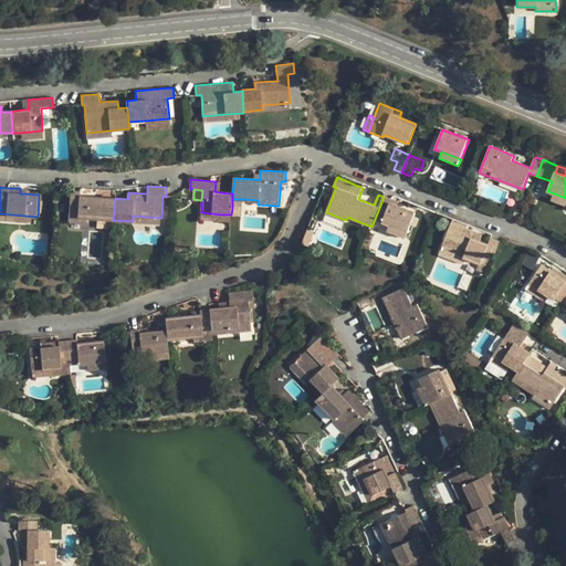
[(72,191),(70,212),(94,213),(94,219),(113,220),(115,198),(80,196),(80,191),(72,191)]
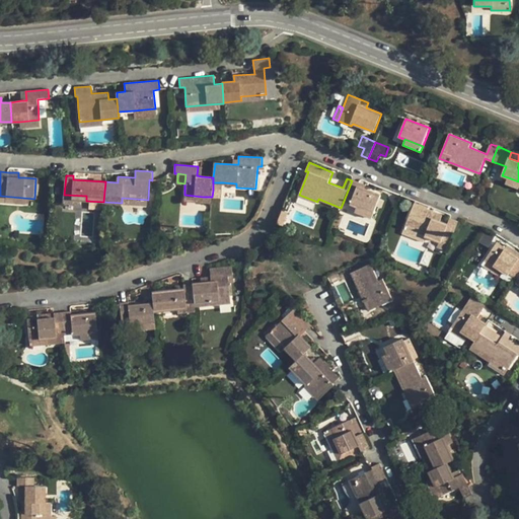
[(518,181),(508,177),(506,183),(518,188),(518,181)]
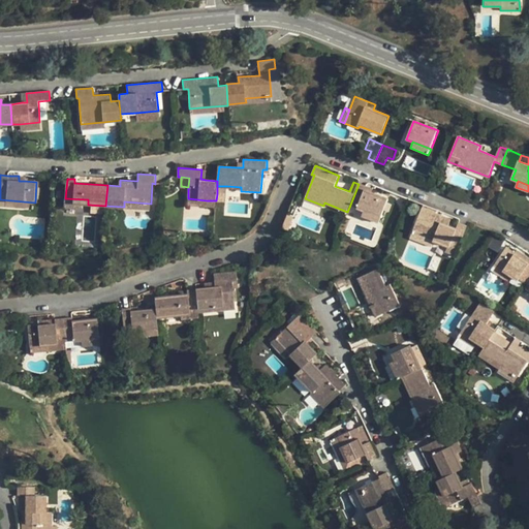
[(366,185),(359,182),(359,184),(350,205),(365,210),(381,217),(389,198),(372,192),(365,189),(367,185),(366,185)]
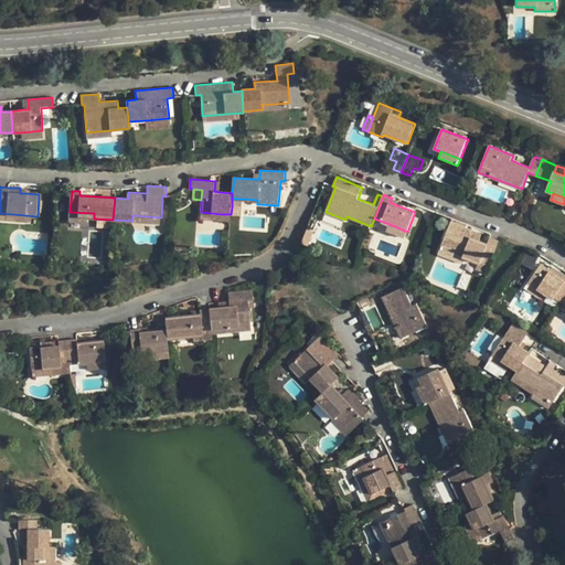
[(243,199),(232,199),(232,208),(242,209),(243,199)]
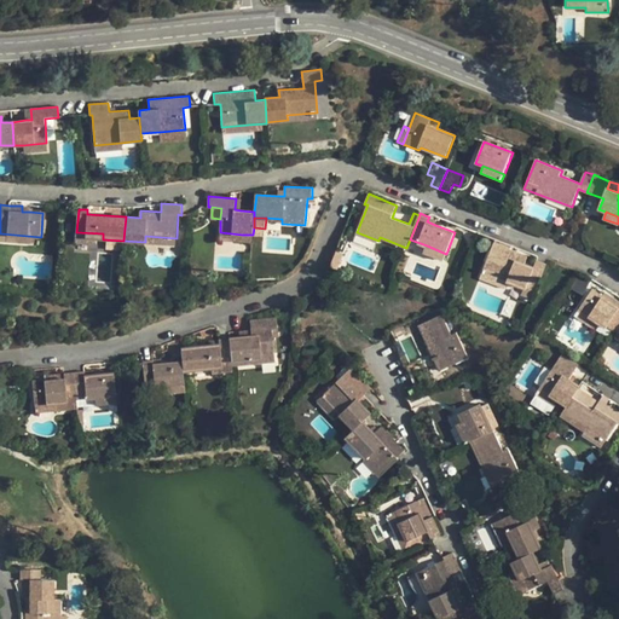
[(41,237),(0,233),(0,241),(40,244),(41,237)]
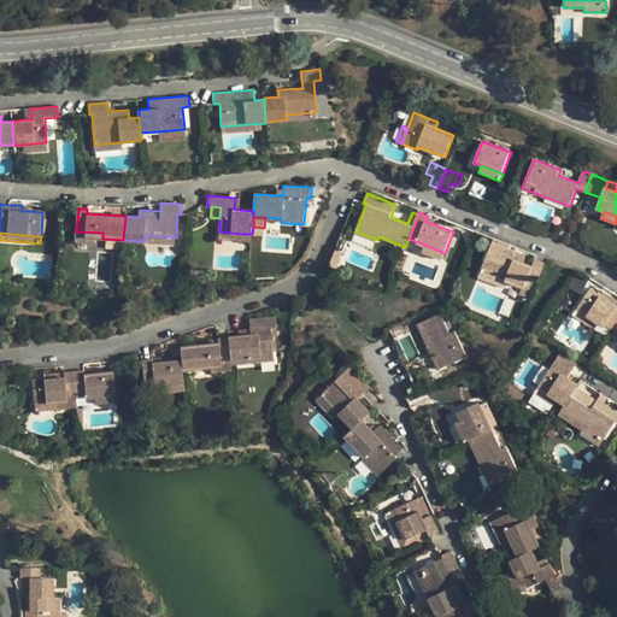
[(482,271),(507,281),(524,288),(529,278),(538,282),(545,263),(536,259),(533,268),(524,263),(527,256),(493,242),(482,271)]
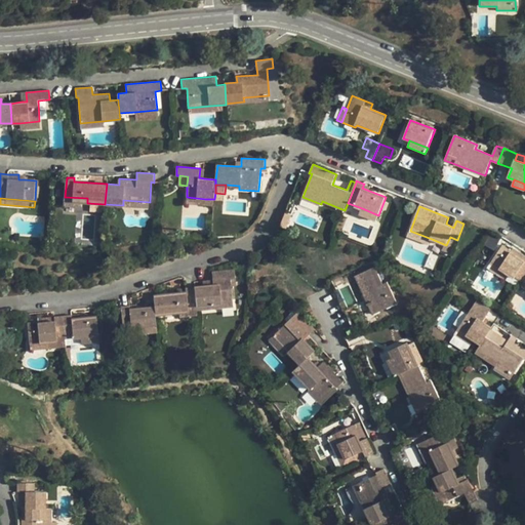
[(378,215),(362,208),(360,214),(376,220),(378,215)]
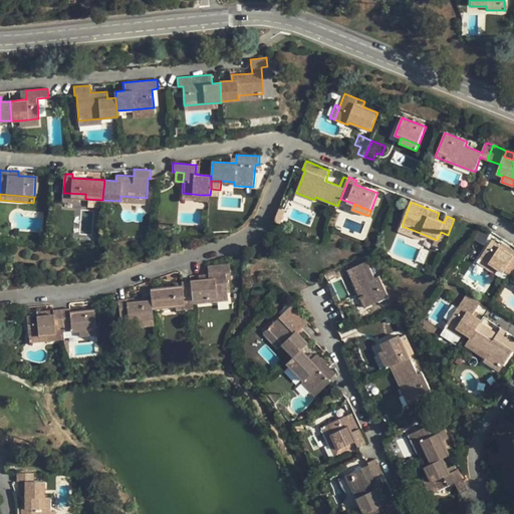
[(423,234),(402,226),(399,231),(421,240),(423,234)]
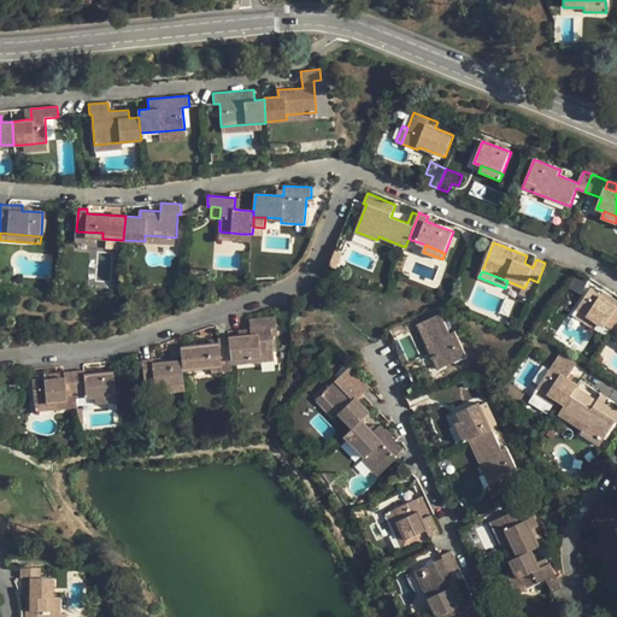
[(607,298),(601,294),(592,287),(577,309),(597,322),(605,327),(610,319),(616,324),(616,299),(610,295),(607,298)]
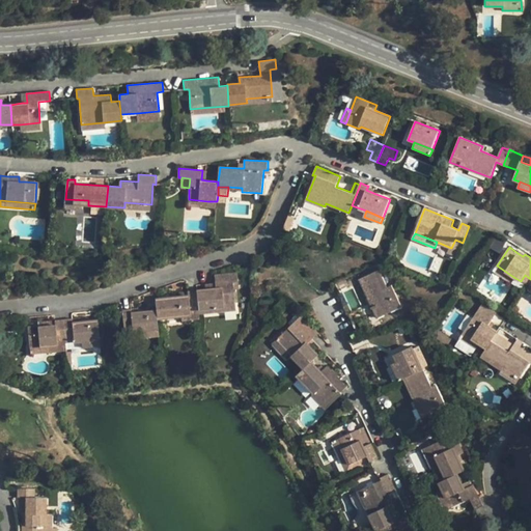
[(513,277),(497,266),(494,271),(510,282),(513,277)]
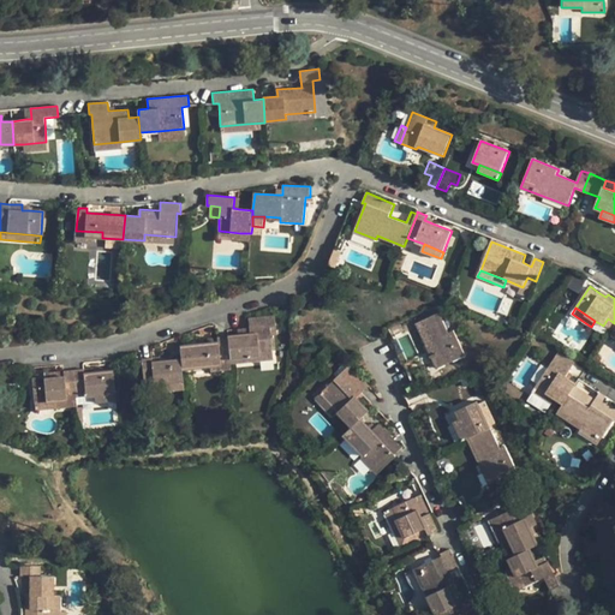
[(435,347),(445,366),(466,356),(455,330),(449,333),(441,312),(417,323),(430,350),(435,347)]
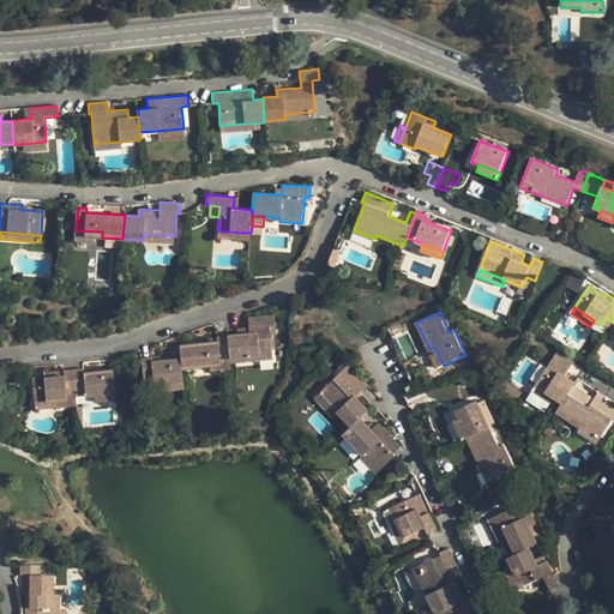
[(239,333),(229,335),(232,363),(274,359),(271,326),(276,325),(275,314),(248,318),(251,327),(239,329),(239,333)]
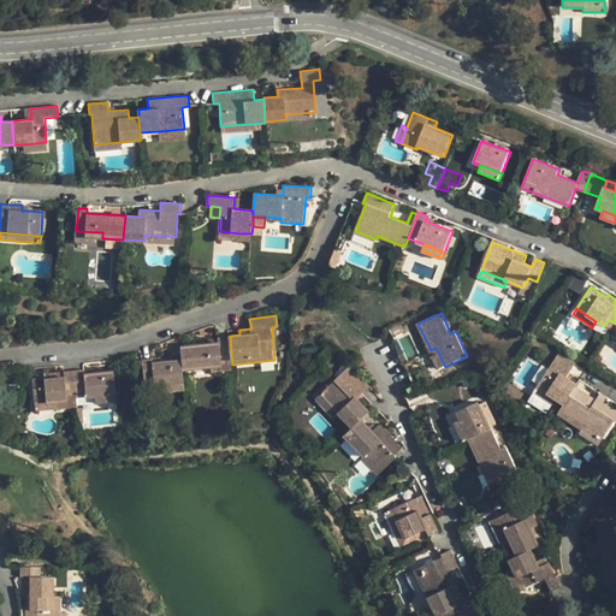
[(219,342),(181,347),(182,359),(183,369),(211,367),(232,365),(230,336),(219,337),(219,342)]
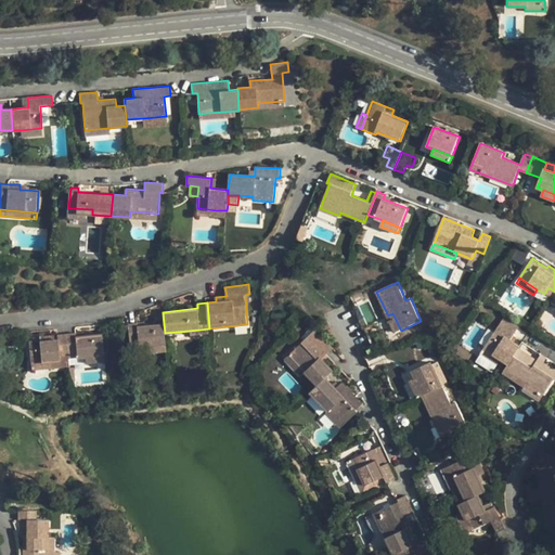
[(401,331),(392,313),(388,315),(396,333),(401,331)]
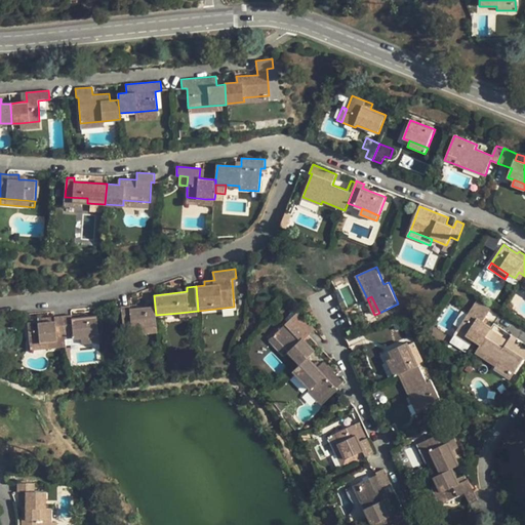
[(477,300),(454,335),(471,346),(475,340),(481,345),(486,336),(483,334),(486,329),(489,331),(492,328),(484,322),(491,310),(477,300)]
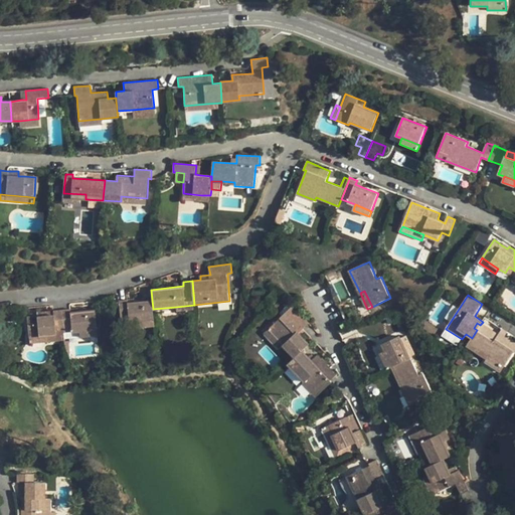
[(127,299),(119,299),(122,323),(129,322),(129,323),(136,322),(154,321),(153,309),(152,300),(135,302),(128,303),(127,299)]
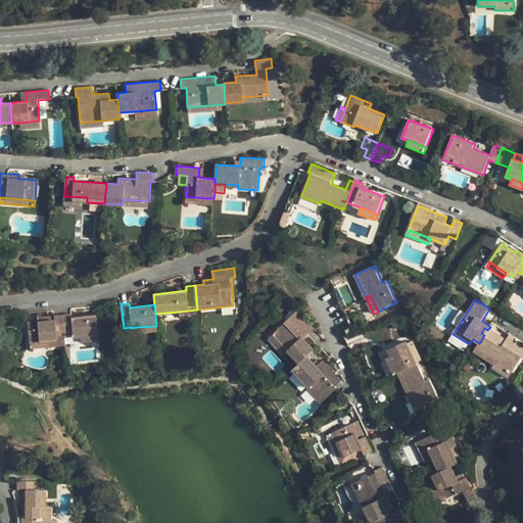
[(288,350),(299,363),(306,355),(314,349),(303,338),(313,329),(296,312),(272,335),(288,350)]
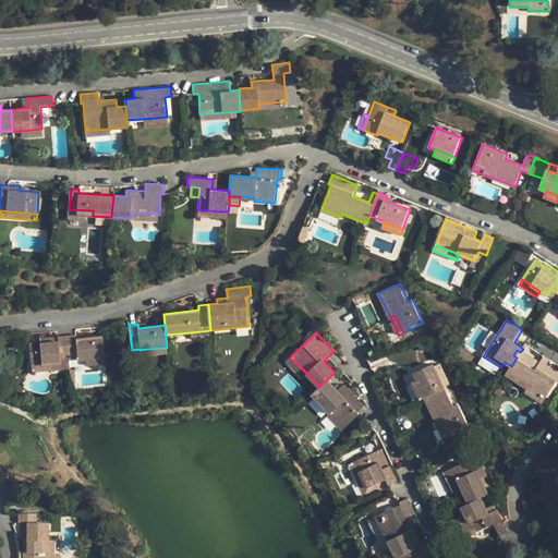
[(76,334),(68,335),(69,353),(70,359),(79,359),(79,360),(86,359),(106,356),(104,336),(85,338),(77,338),(76,334)]
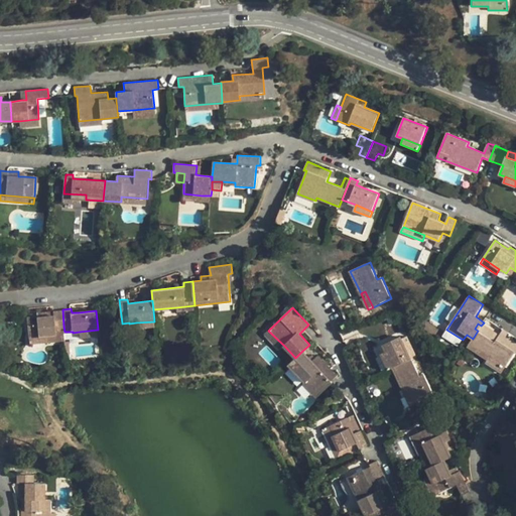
[(54,310),(42,311),(43,317),(37,317),(37,316),(27,316),(29,338),(49,336),(56,336),(56,328),(63,327),(62,309),(54,310)]
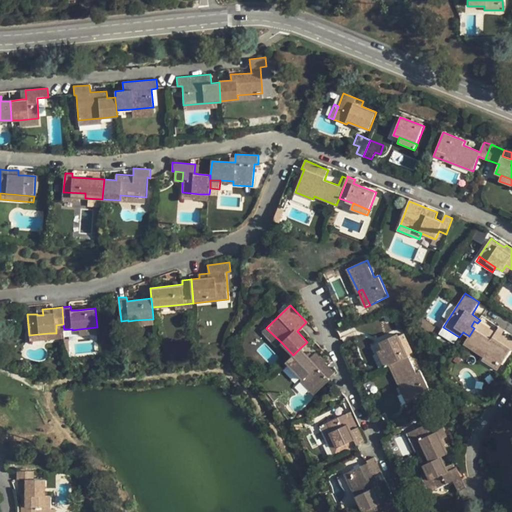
[(13,308),(2,309),(2,317),(14,315),(13,308)]
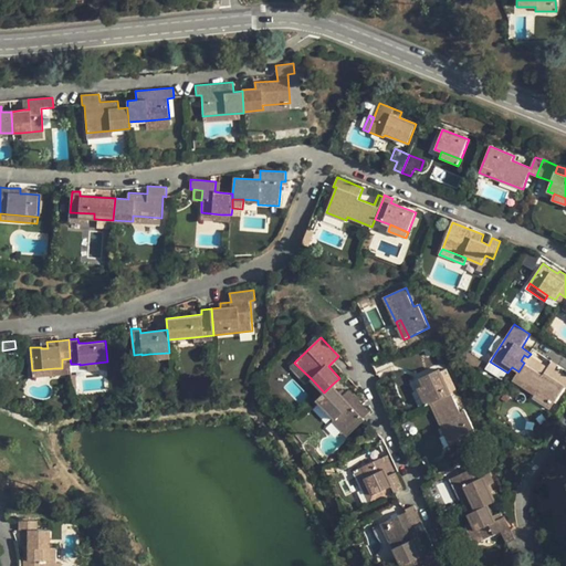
[(370,358),(374,367),(391,359),(387,350),(370,358)]
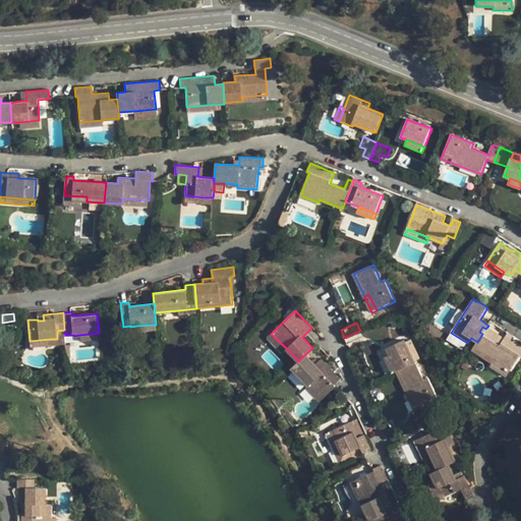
[(360,331),(344,338),(348,345),(363,338),(360,331)]
